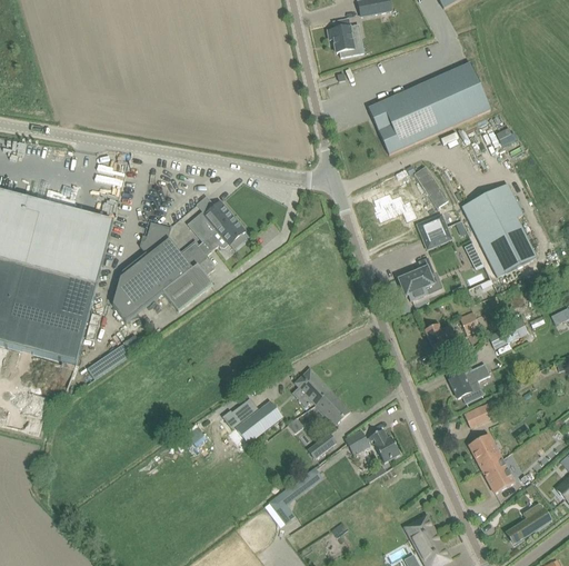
[(357,0),(360,16),(390,10),(389,0),(357,0)]
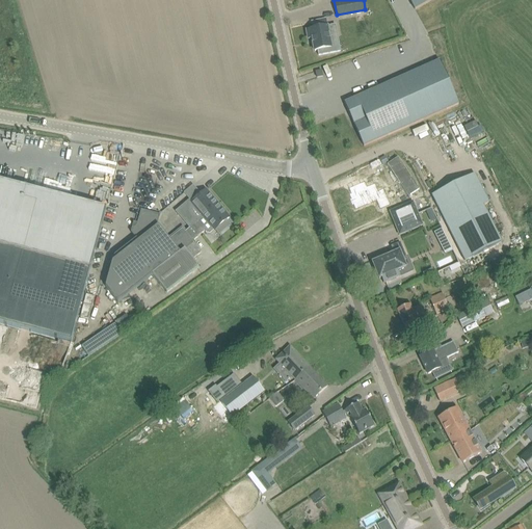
[(315,48),(318,48),(319,52),(340,48),(336,22),(327,24),(325,17),(312,19),(314,26),(307,27),(309,36),(312,35),(315,48)]
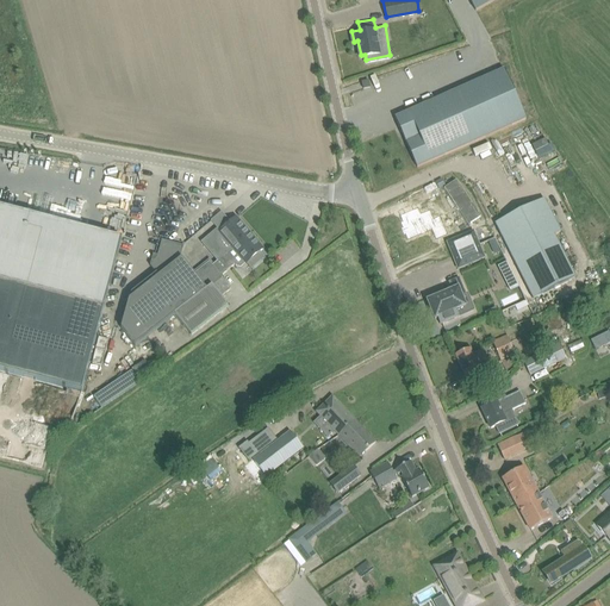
[(417,164),(526,116),(504,67),(396,114),(417,164)]
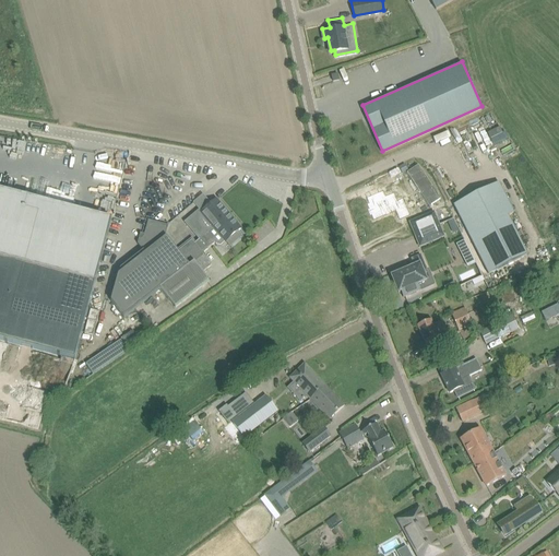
[(417,163),(407,170),(429,202),(440,196),(417,163)]
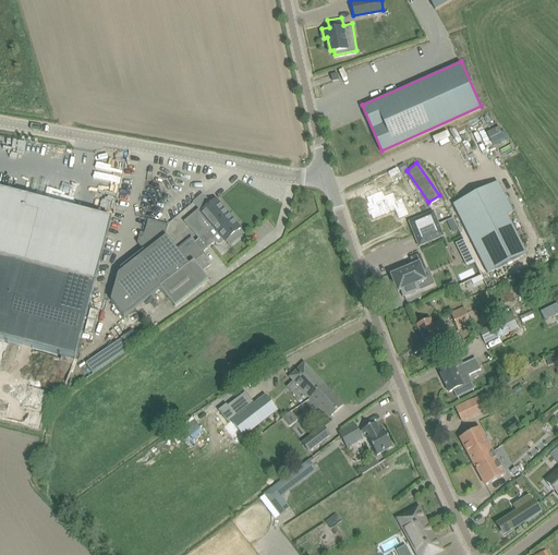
[(497,179),(452,201),(487,270),(526,251),(507,212),(512,208),(497,179)]
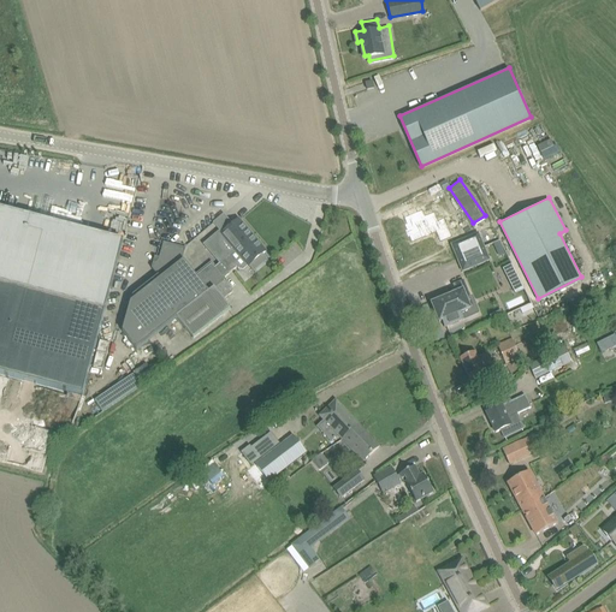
[(0,280),(104,309),(123,238),(0,206),(0,280)]
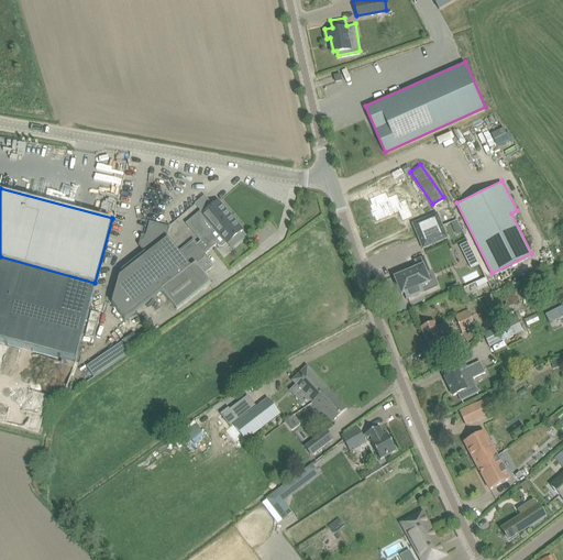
[(388,188),(371,196),(373,201),(371,201),(378,218),(400,208),(404,217),(414,212),(407,197),(403,199),(399,190),(390,194),(388,188)]
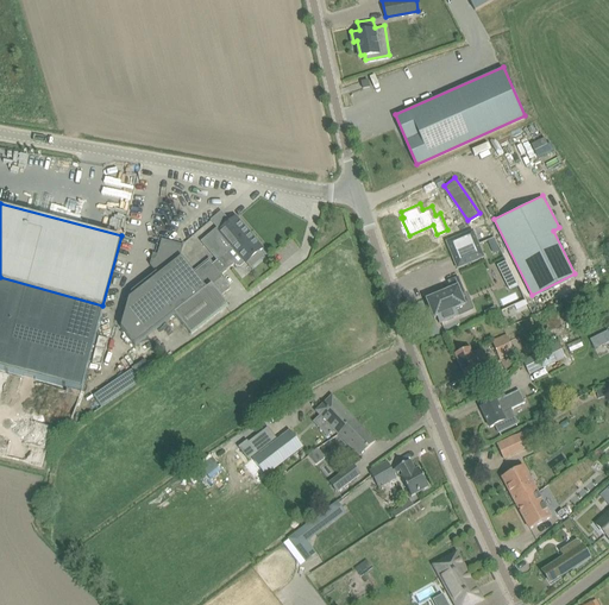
[(236,215),(214,233),(214,238),(225,250),(233,244),(249,231),(236,215)]
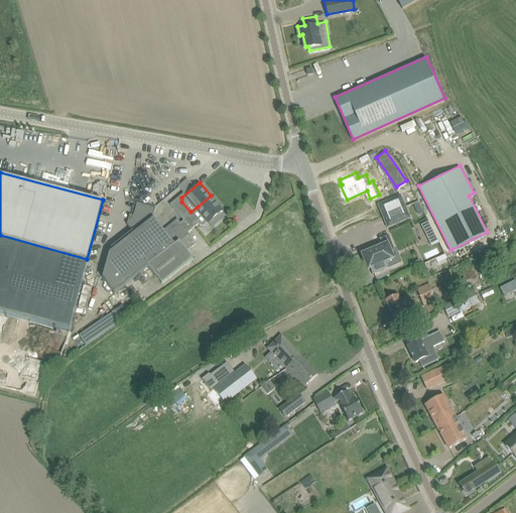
[(400,194),(378,203),(383,214),(405,205),(400,194)]
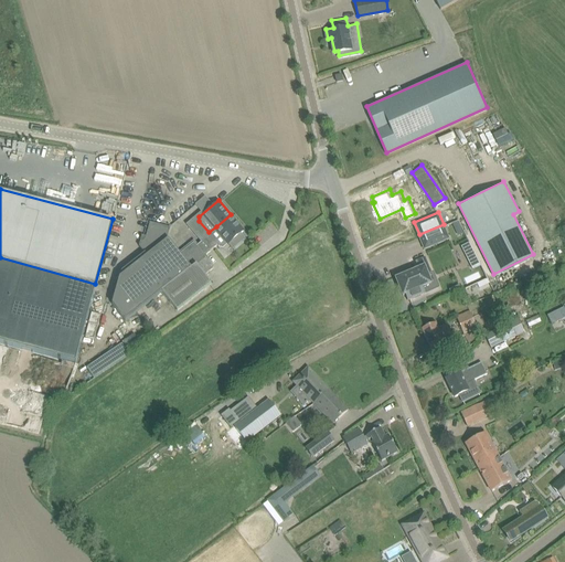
[(210,233),(198,243),(202,251),(204,252),(217,242),(219,244),(223,244),(227,241),(228,241),(243,229),(231,214),(216,226),(209,232),(210,233)]
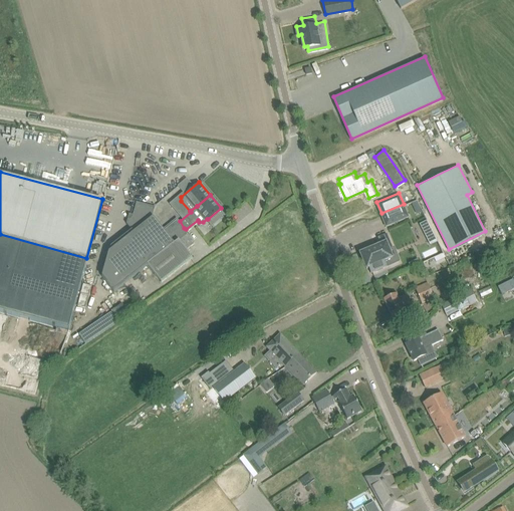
[(179,238),(179,239),(180,238),(188,232),(186,229),(184,228),(180,221),(179,221),(177,218),(164,228),(152,214),(155,203),(154,205),(137,200),(133,213),(130,212),(126,221),(134,230),(108,250),(101,274),(113,289),(114,289),(148,263),(179,238)]
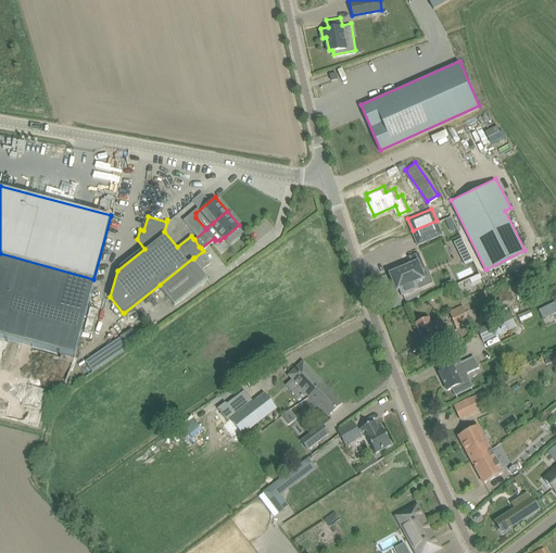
[(437,221),(413,230),(417,242),(441,233),(437,221)]
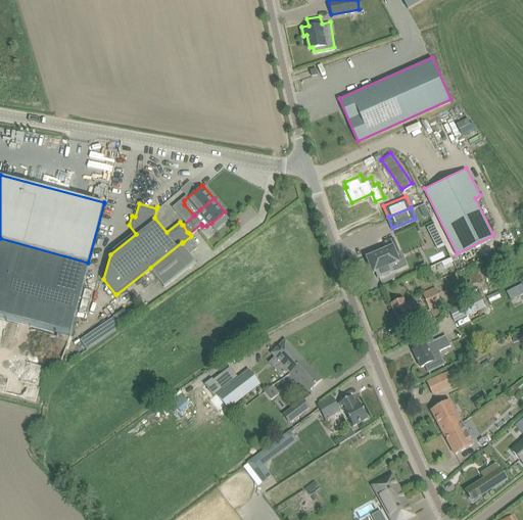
[(438,231),(432,234),(435,241),(441,238),(438,231)]
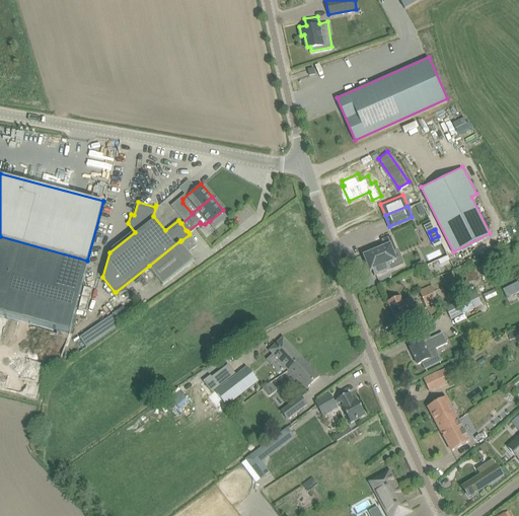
[(374,249),(364,253),(370,269),(372,268),(374,273),(390,266),(388,261),(396,258),(392,249),(396,247),(390,233),(381,237),(384,245),(380,246),(379,246),(374,248),(374,249)]
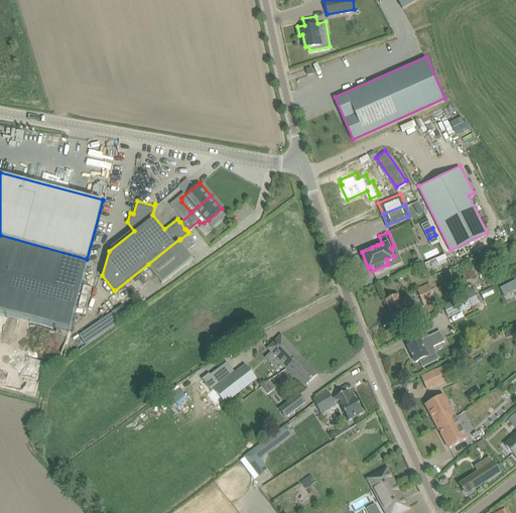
[(196,242),(188,233),(180,239),(179,240),(186,249),(196,242)]
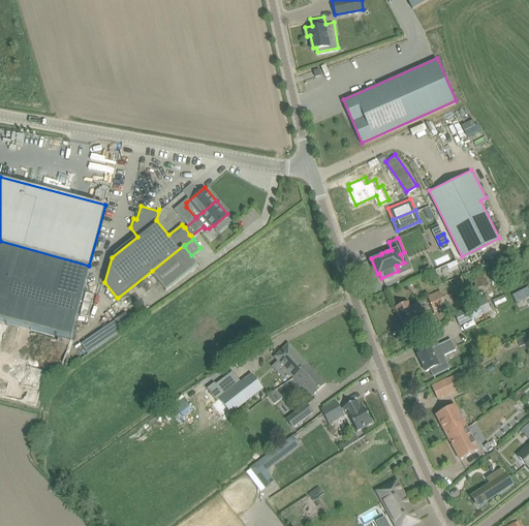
[(0,318),(61,335),(70,338),(90,266),(89,266),(0,241),(0,318)]
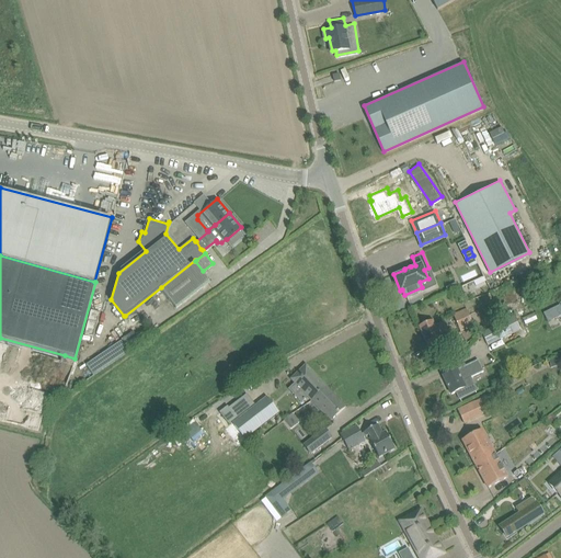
[(195,260),(161,287),(175,306),(209,280),(203,271),(195,261),(195,260)]
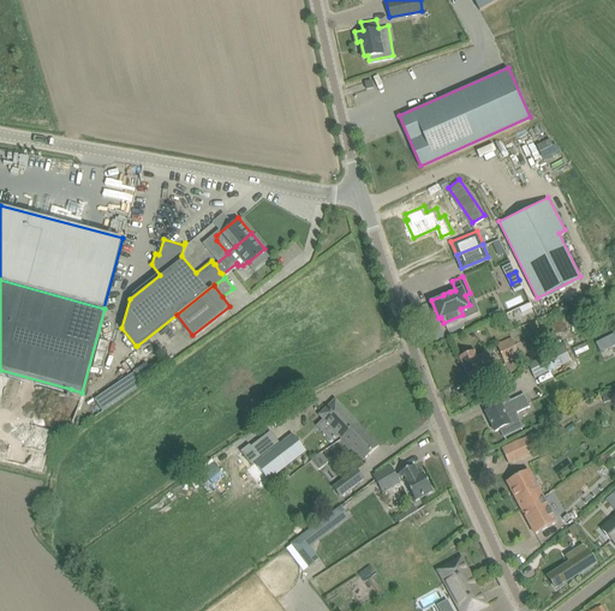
[(607,334),(596,339),(601,347),(611,342),(607,334)]
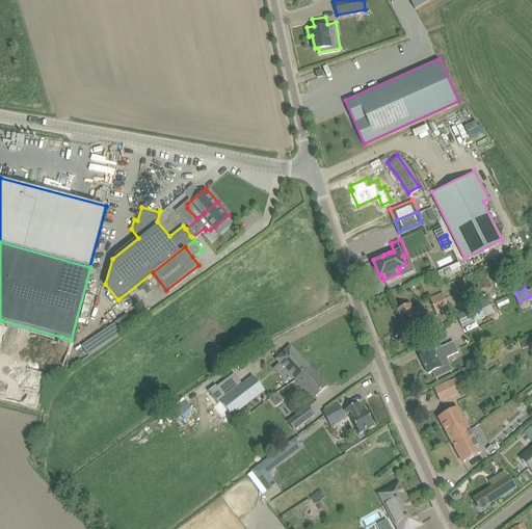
[(443,291),(430,296),(436,312),(449,306),(443,291)]
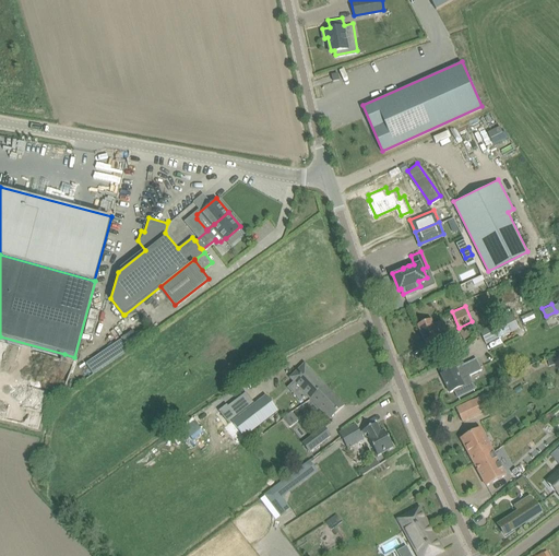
[(519,326),(513,314),(480,330),(486,342),(519,326)]
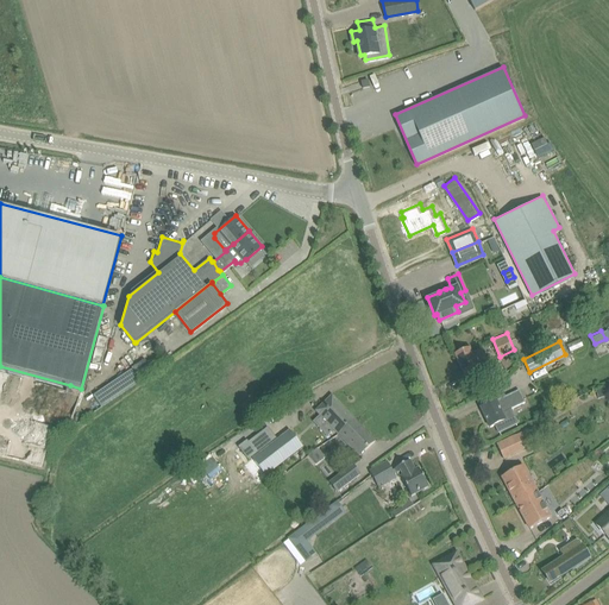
[(471,350),(470,346),(454,352),(464,372),(488,361),(481,346),(471,350)]
